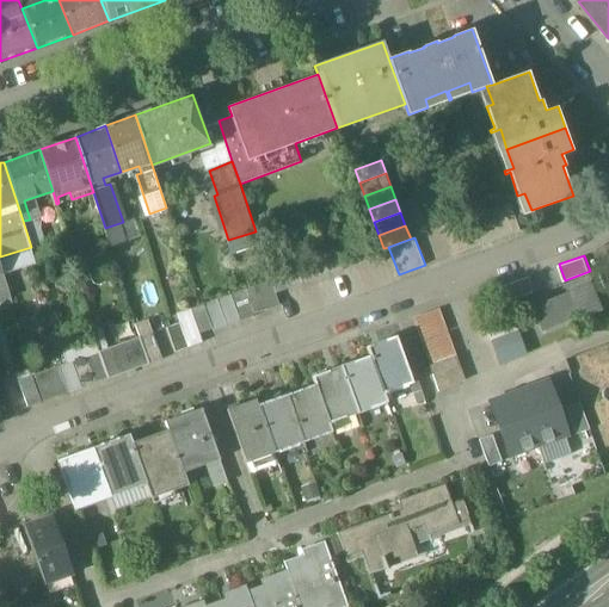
[(303,283),(294,258),(281,262),(290,287),(303,283)]
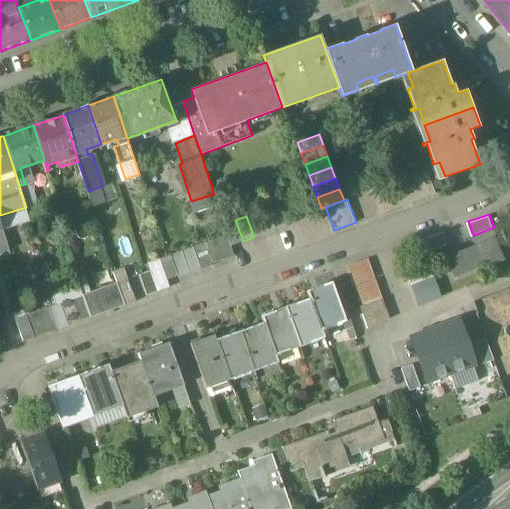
[(0,248),(8,245),(0,217),(0,248)]
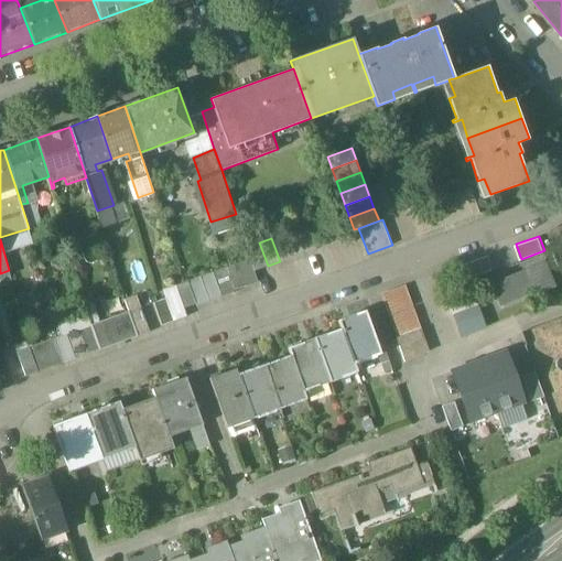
[(268,266),(259,243),(247,247),(251,258),(256,270),(268,266)]
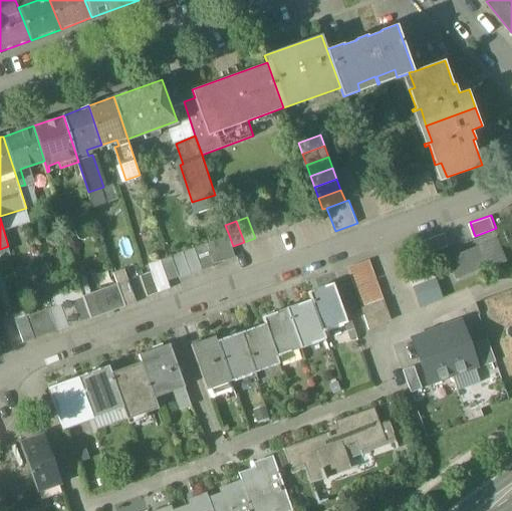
[(229,235),(218,239),(225,260),(236,256),(233,246),(229,235)]
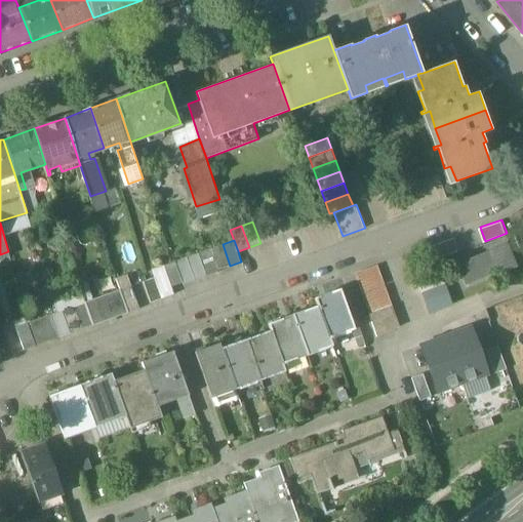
[(506,242),(492,248),(492,250),(459,265),(467,283),(500,269),(501,271),(516,265),(506,242)]
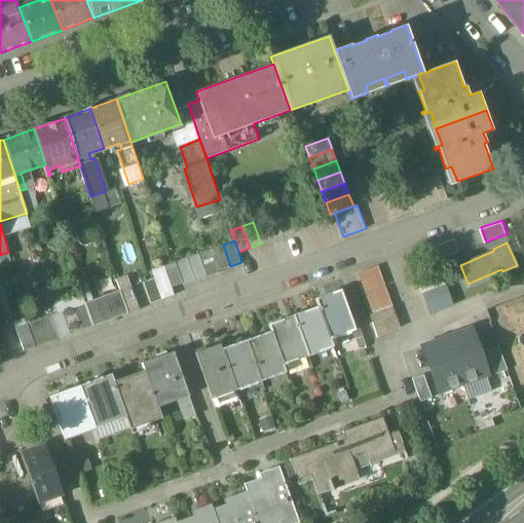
[(223,245),(212,249),(219,270),(230,266),(223,245)]
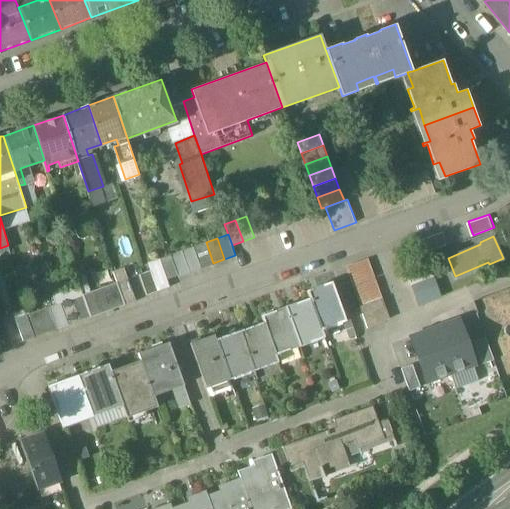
[(213,263),(206,242),(194,246),(202,268),(214,264),(213,263)]
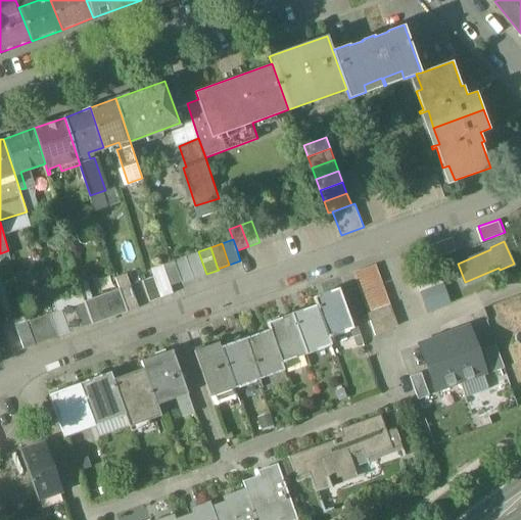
[(198,251),(187,255),(195,279),(206,274),(198,251)]
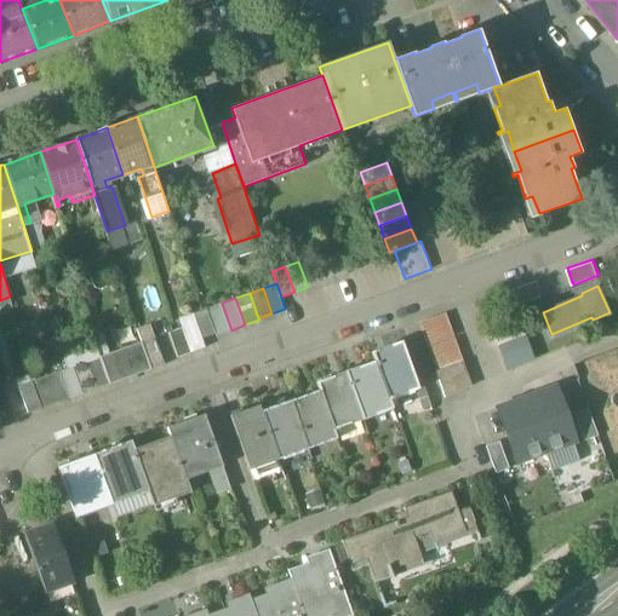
[(222,303),(209,308),(217,333),(218,335),(232,330),(222,303)]
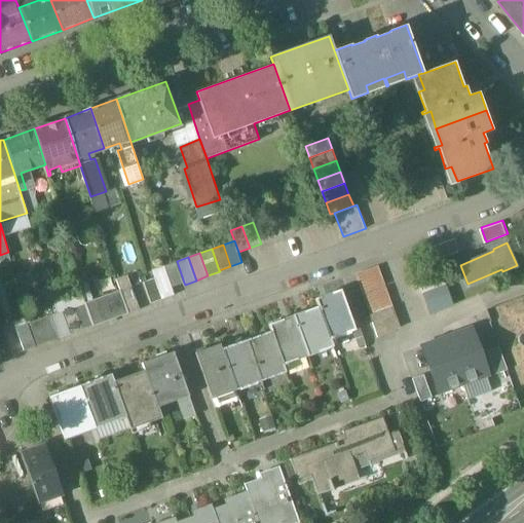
[(177,261),(164,265),(167,273),(173,287),(184,283),(177,261)]
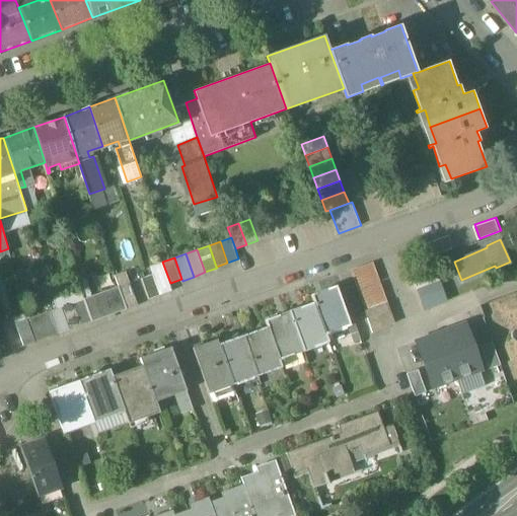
[(374,262),(351,270),(355,280),(377,272),(374,262)]
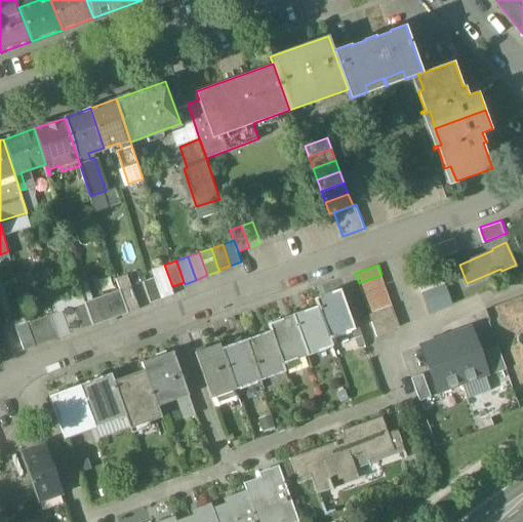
[(167,273),(156,277),(163,298),(164,299),(175,295),(172,286),(167,273)]
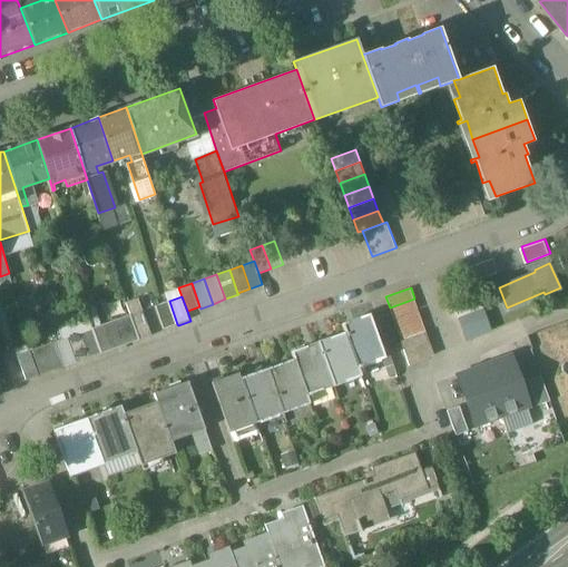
[(414,299),(390,308),(393,319),(419,310),(414,299)]
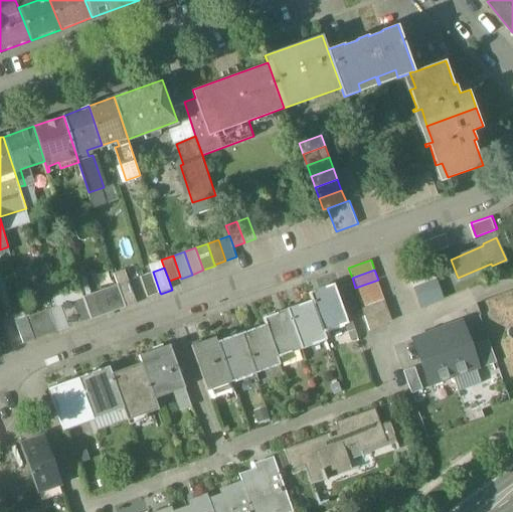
[(153,272),(142,276),(149,297),(160,293),(153,272)]
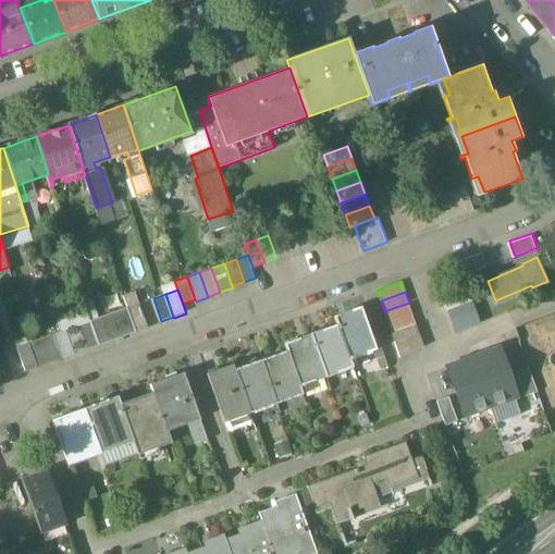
[(473,302),(448,310),(453,320),(477,311),(473,302)]
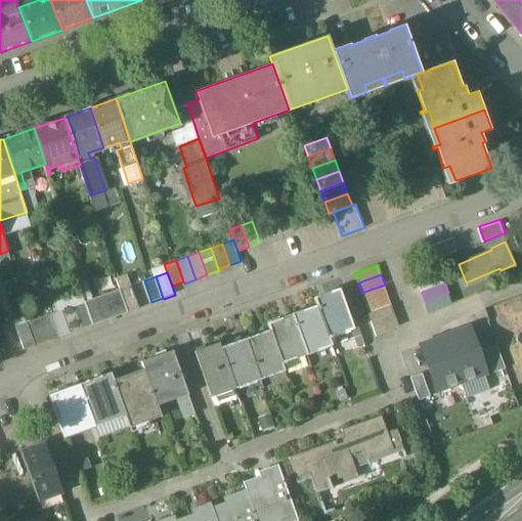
[(140,307),(132,285),(121,289),(129,311),(140,307)]
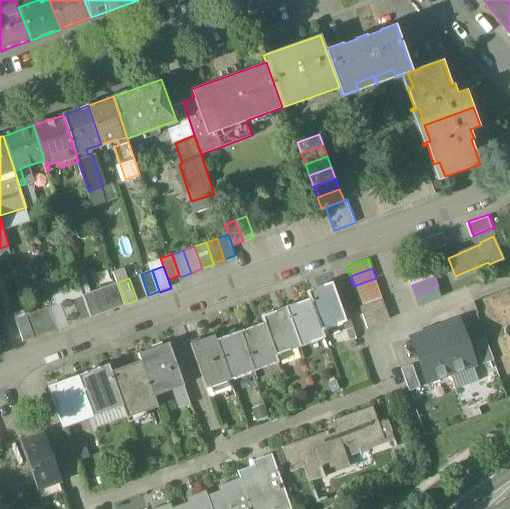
[(376,278),(353,286),(357,296),(380,288),(376,278)]
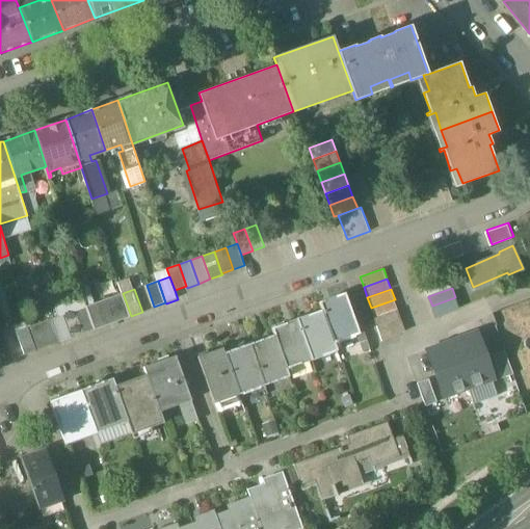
[(346,292),(320,301),(323,309),(335,342),(361,333),(346,292)]
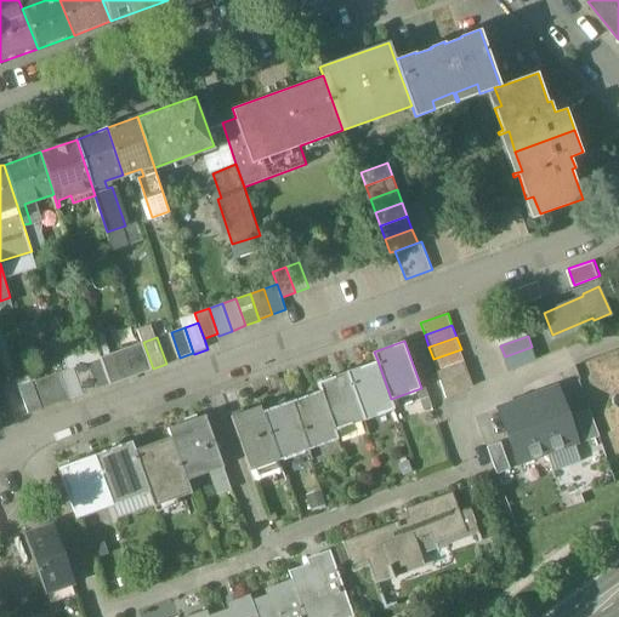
[(143,342),(129,347),(138,373),(153,369),(143,342)]
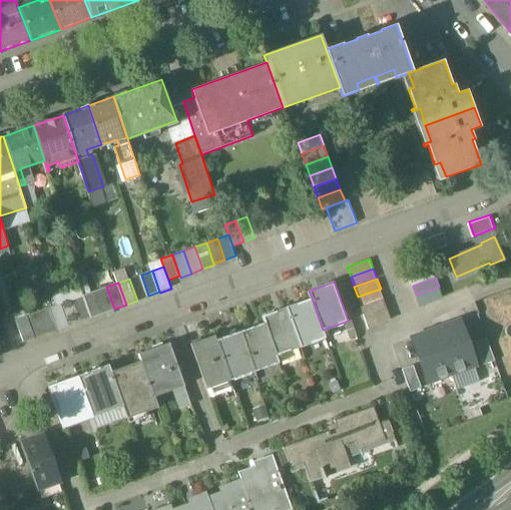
[(106,287),(95,291),(103,313),(114,309),(106,287)]
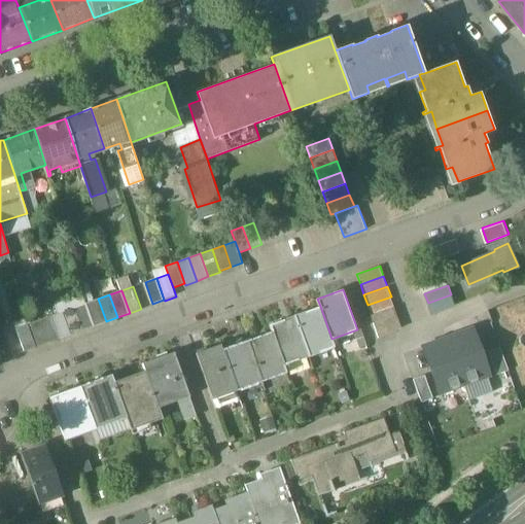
[(451,294),(428,303),(432,314),(455,305),(451,294)]
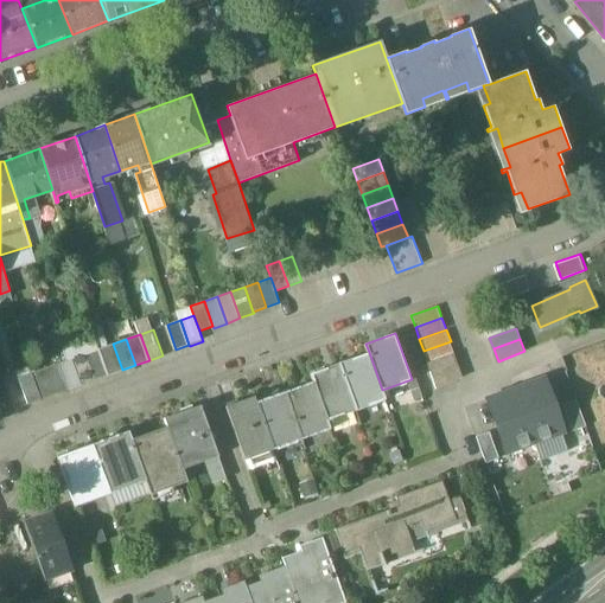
[(451,341),(424,351),(427,363),(454,353),(451,341)]
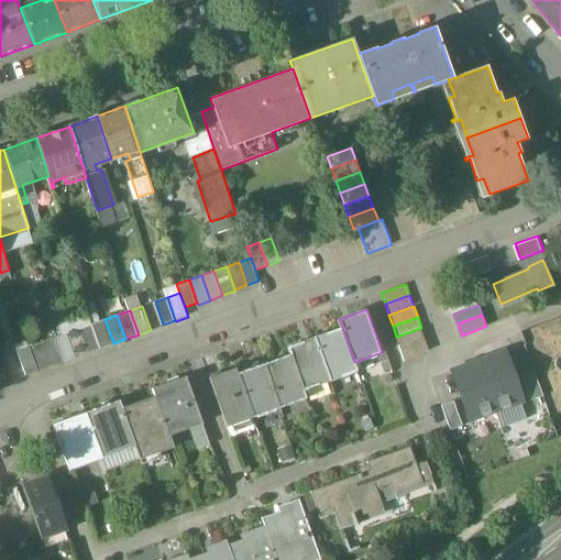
[(105,319),(92,324),(92,325),(101,348),(113,343),(105,319)]
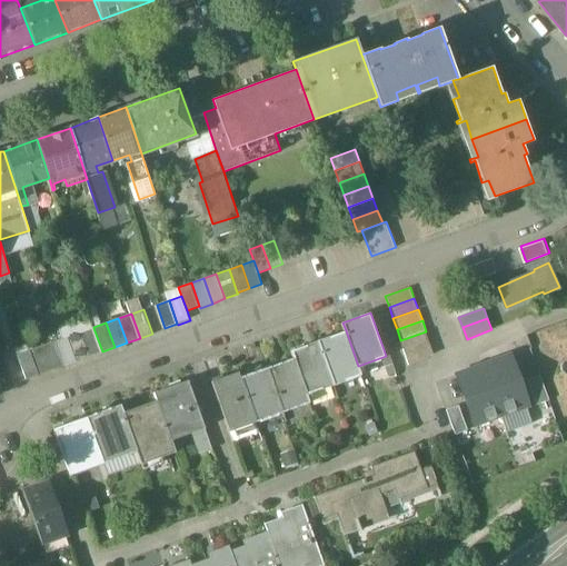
[(93,328),(81,333),(90,356),(102,351),(93,328)]
